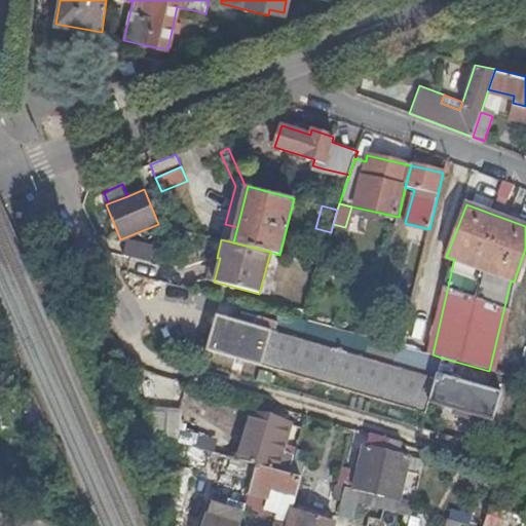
[(151,262),(154,249),(127,240),(123,255),(151,262)]
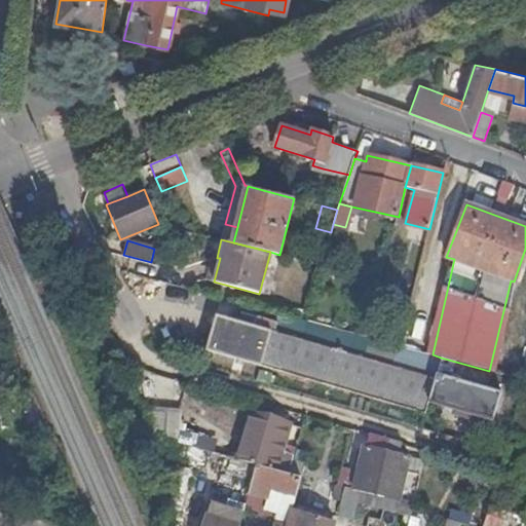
[(205,351),(424,414),(428,402),(434,380),(216,317),(205,351)]
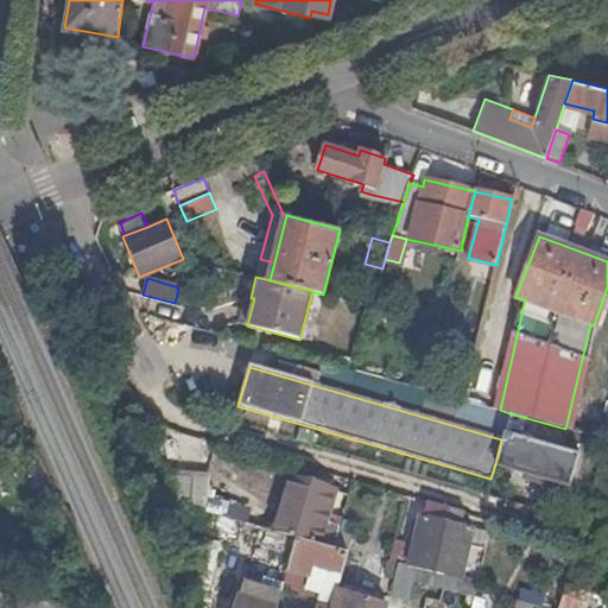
[(501,439),(495,464),(569,486),(578,455),(504,434),(501,439)]
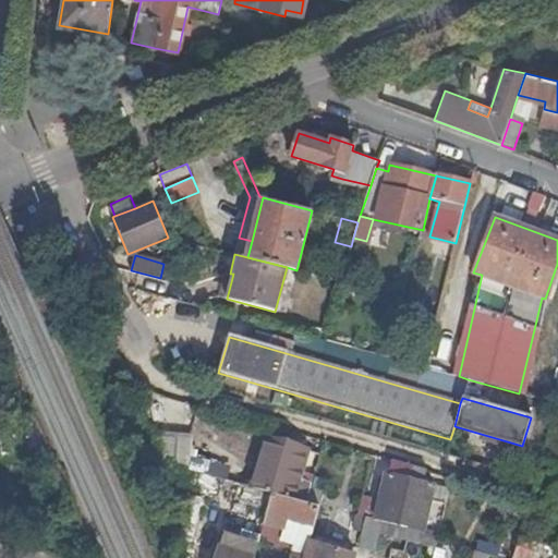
[(166,464),(184,466),(161,432),(160,432),(159,446),(166,464)]
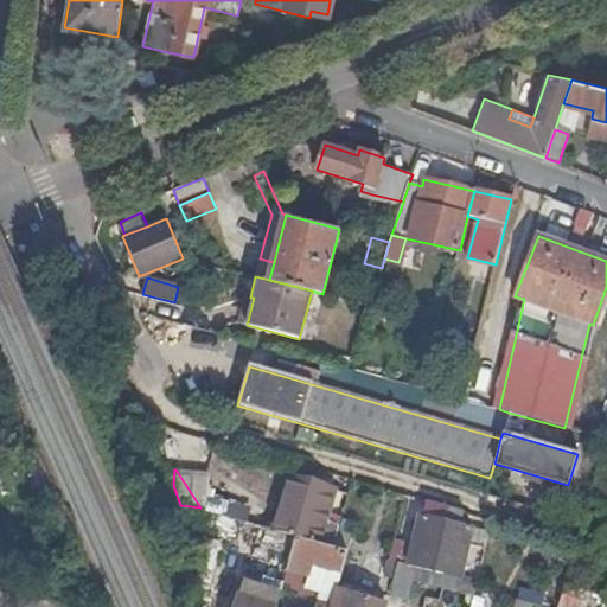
[(176,470),(200,508),(205,508),(209,473),(176,470)]
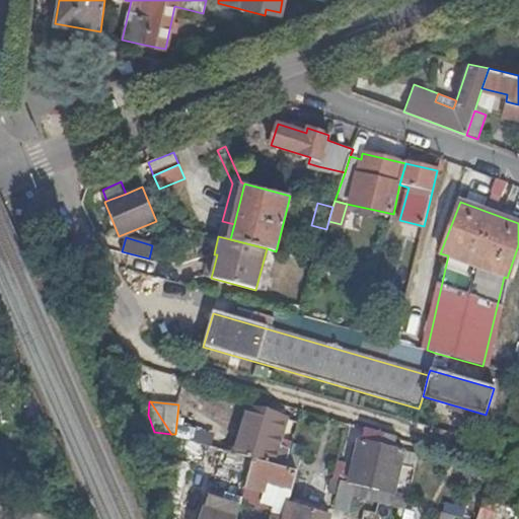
[(288,453),(290,446),(278,442),(285,419),(249,409),(236,453),(253,458),(285,466),(288,453)]
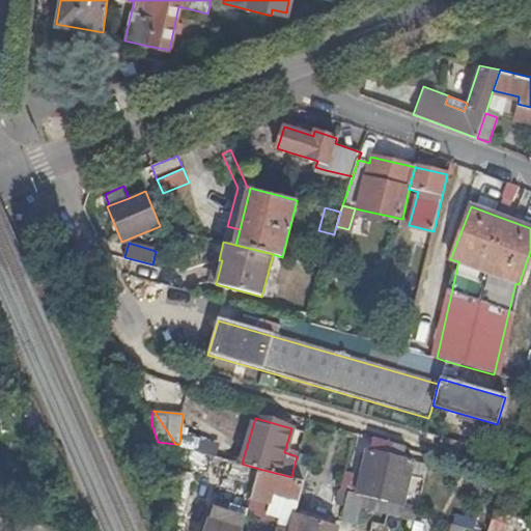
[(390,450),(392,444),(373,439),(372,445),(390,450)]
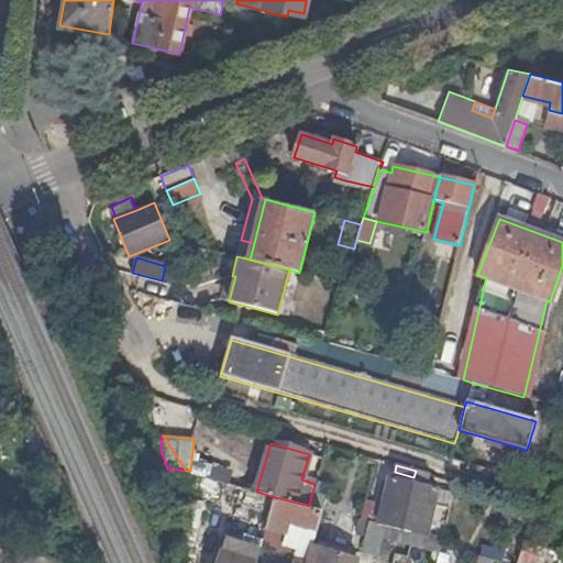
[(442,537),(450,509),(432,505),(437,487),(424,485),(426,479),(430,481),(431,475),(416,471),(414,477),(412,482),(403,528),(442,537)]
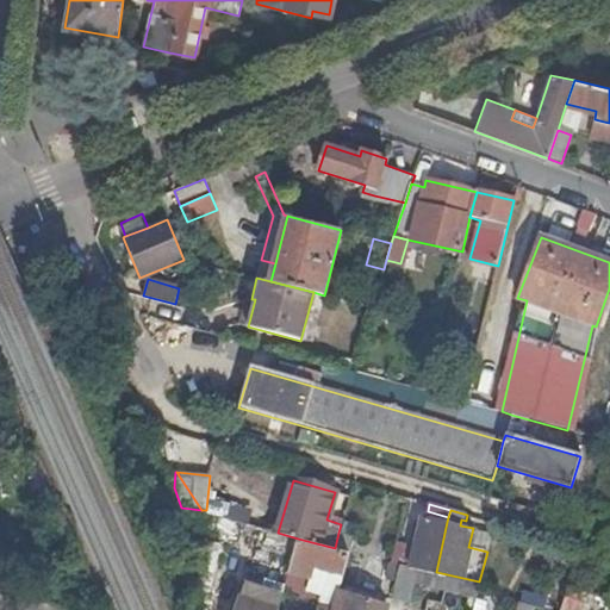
[(390,561),(400,564),(436,572),(447,522),(422,517),(416,548),(396,542),(390,561)]
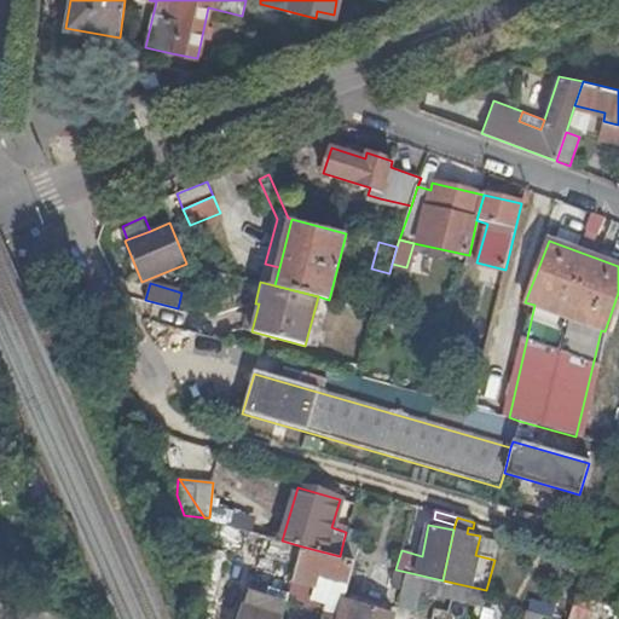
[(275,539),(252,533),(249,543),(272,549),(275,539)]
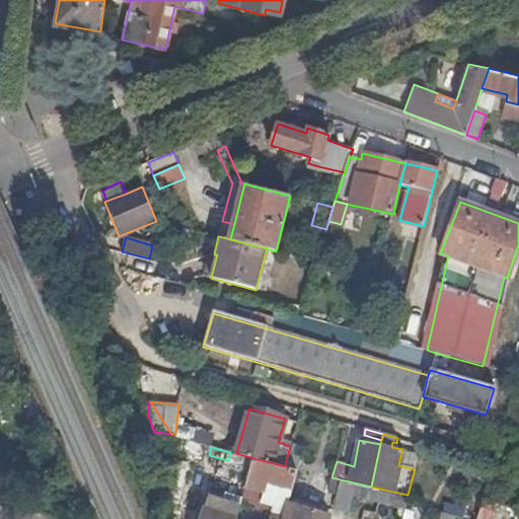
[(285,466),(297,470),(303,471),(306,458),(288,453),(285,466)]
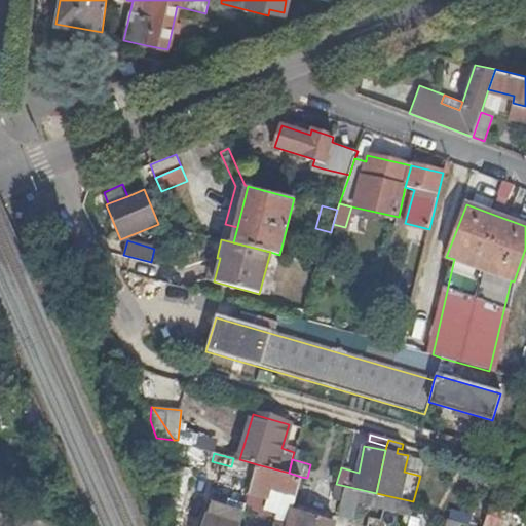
[(292,513),(295,502),(301,477),(289,473),(257,464),(250,491),(273,499),(271,508),(292,513)]
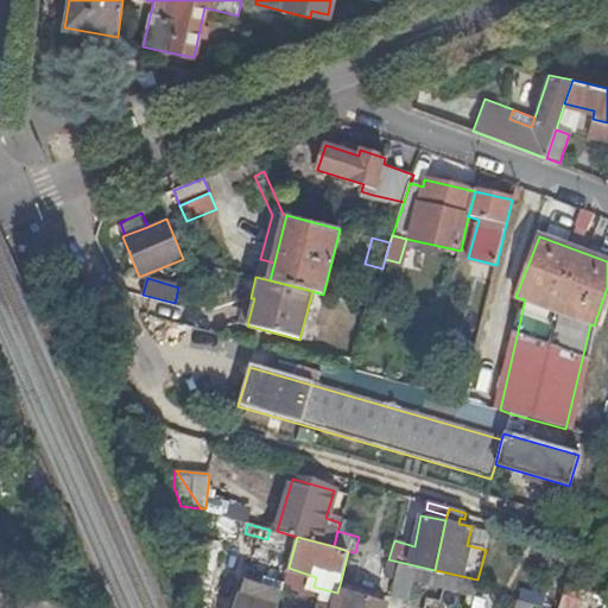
[(413,582),(447,590),(466,594),(475,596),(479,581),(477,580),(435,570),(399,562),(394,586),(411,589),(413,582)]
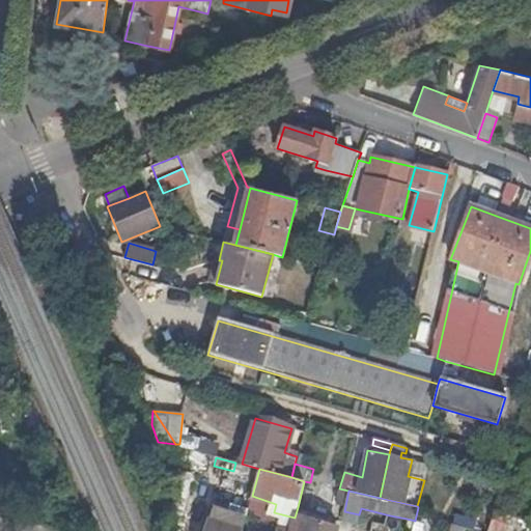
[(231,504),(229,512),(247,518),(249,509),(231,504)]
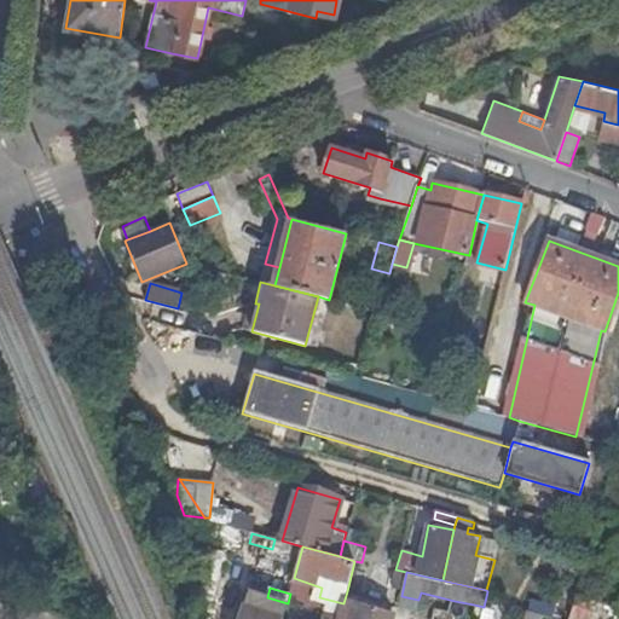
[(279,618),(264,614),(267,597),(250,591),(246,608),(232,603),(227,618),(232,618),(279,618)]
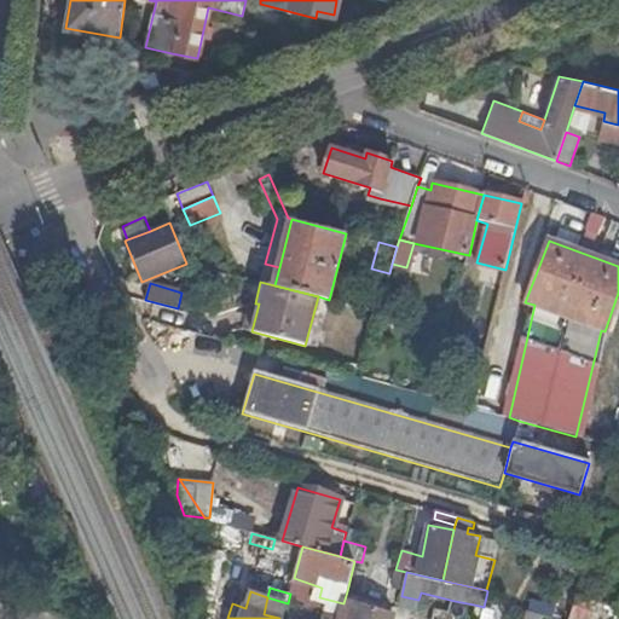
[(340,617),(339,618),(392,618),(394,613),(389,606),(389,605),(347,591),(343,603),(340,617)]
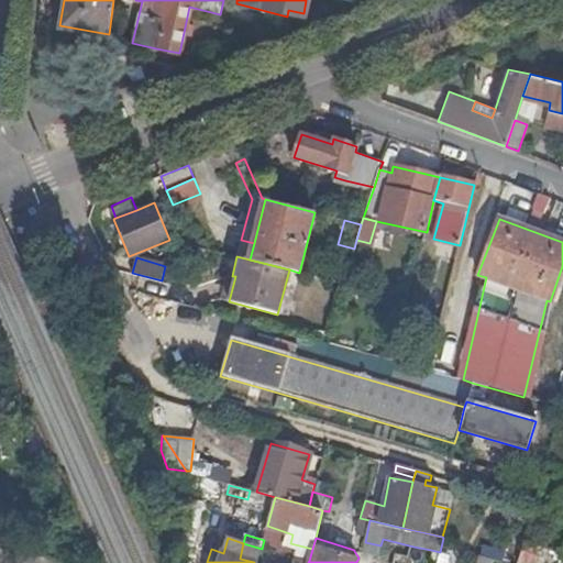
[(525,540),(518,562),(536,562),(540,547),(525,540)]
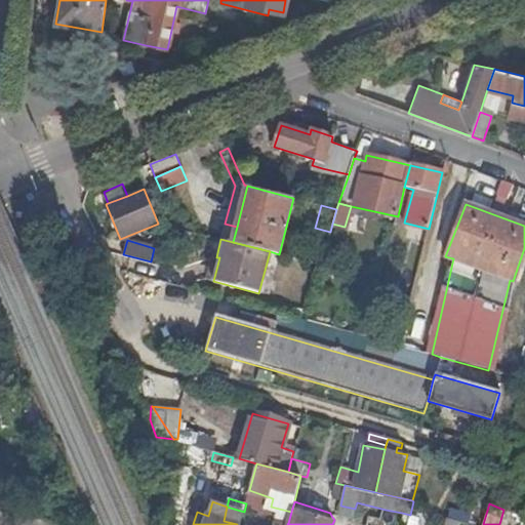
[(224,521),(237,524),(240,524),(244,512),(227,507),(224,521)]
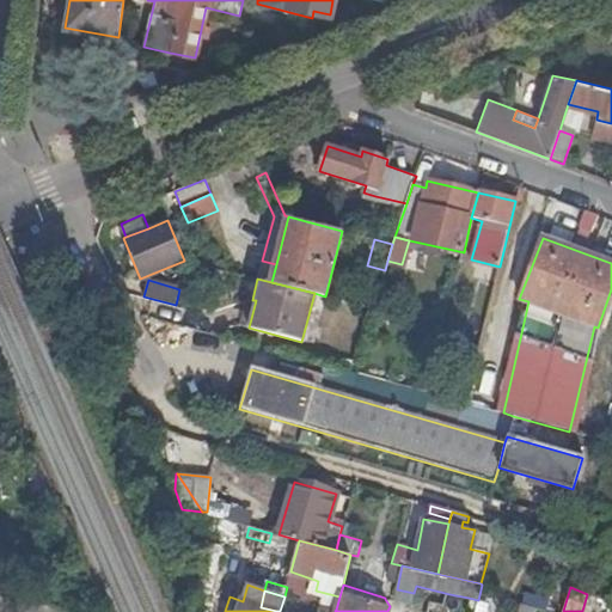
[(454,610),(453,611),(473,611),(478,600),(469,598),(465,611),(454,610)]
